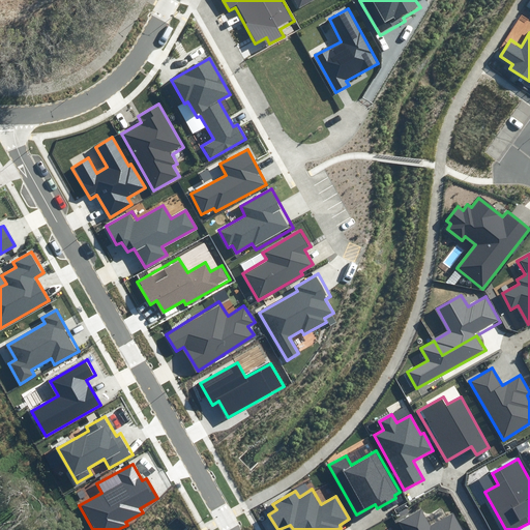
[(463,529),(452,511),(432,523),(422,507),(398,521),(403,529),(463,529)]
